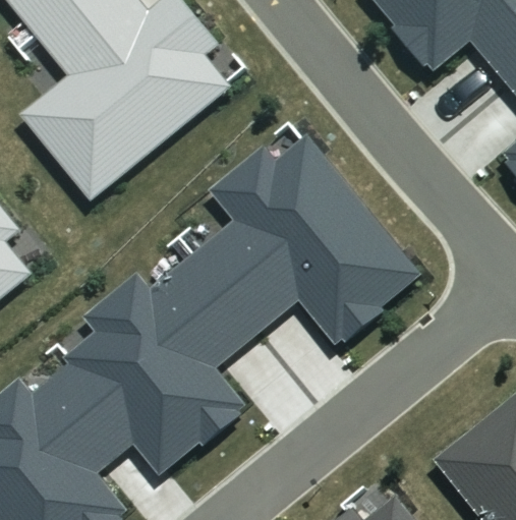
[(5,0),(35,36),(77,0),(5,0)]
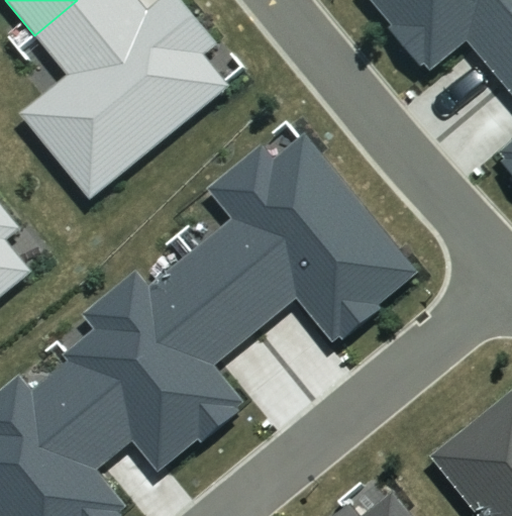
[(157,0),(145,9),(137,0),(77,0),(34,35),(67,74),(18,113),(89,200),(228,87),(202,55),(216,43),(181,0),(157,0)]
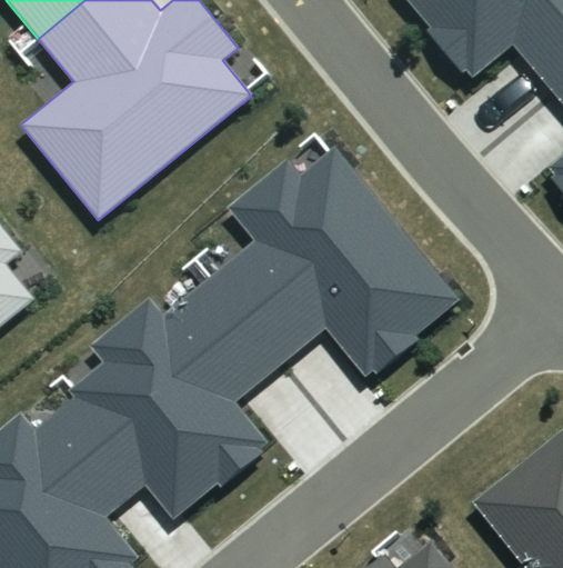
[(513,46),(553,91),(562,82),(562,0),(410,0),(431,25),(424,30),(460,72),(464,68),(473,79),(513,46)]
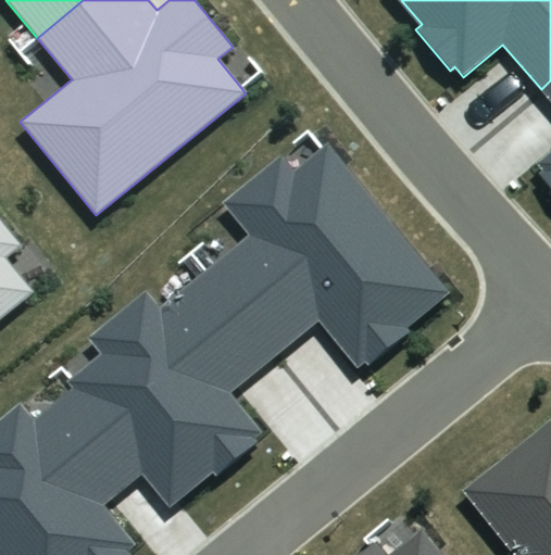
[(550,80),(541,89),(550,101),(550,150),(537,162),(543,171),(539,174),(550,188),(550,80)]
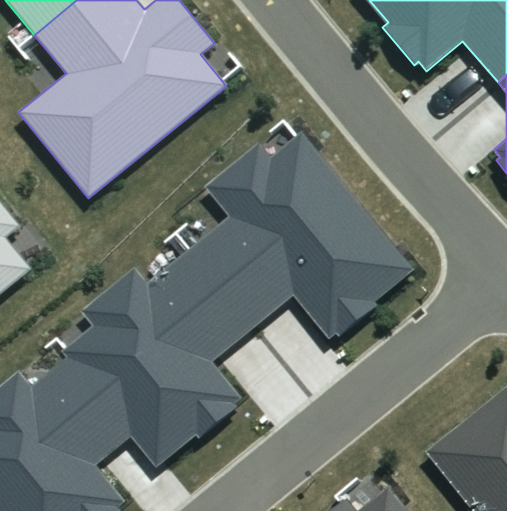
[(228,218),(187,251),(250,328),(293,294),(328,338),(335,332),(339,337),(377,307),(372,302),(412,270),(303,135),(272,160),(259,143),(204,187),(228,218)]
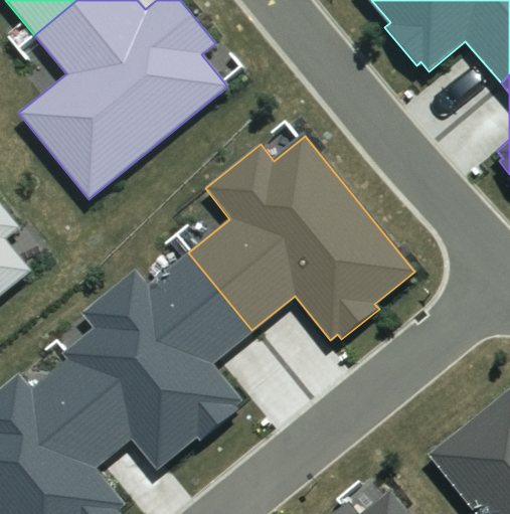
[(0,299),(32,274),(4,239),(18,228),(0,205),(0,299)]
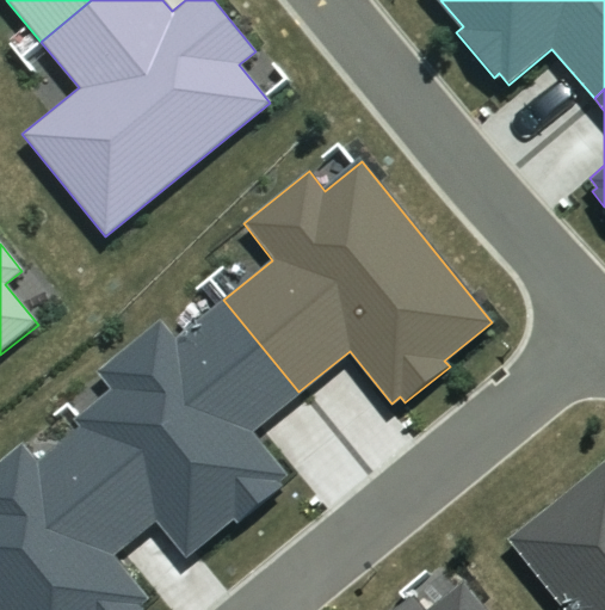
[(252,430),(298,392),(223,300),(174,339),(159,320),(96,371),(109,388),(72,419),(78,427),(155,522),(184,558),(233,518),(236,523),(284,485),(279,479),(286,473),(252,430)]
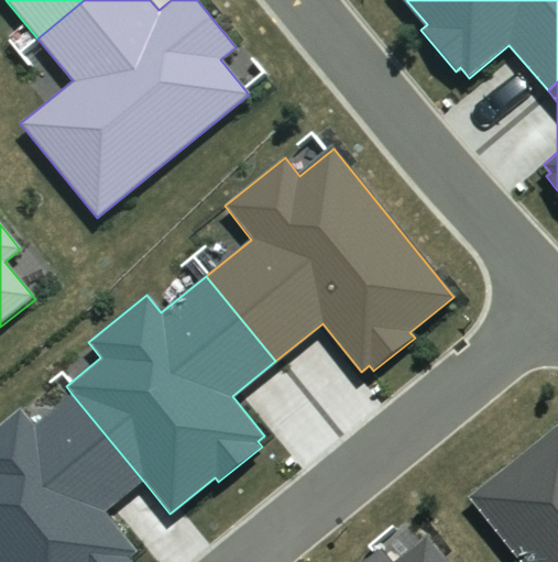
[(104,513),(143,481),(72,394),(33,425),(19,408),(0,422),(0,561),(131,561),(128,558),(135,551),(104,513)]
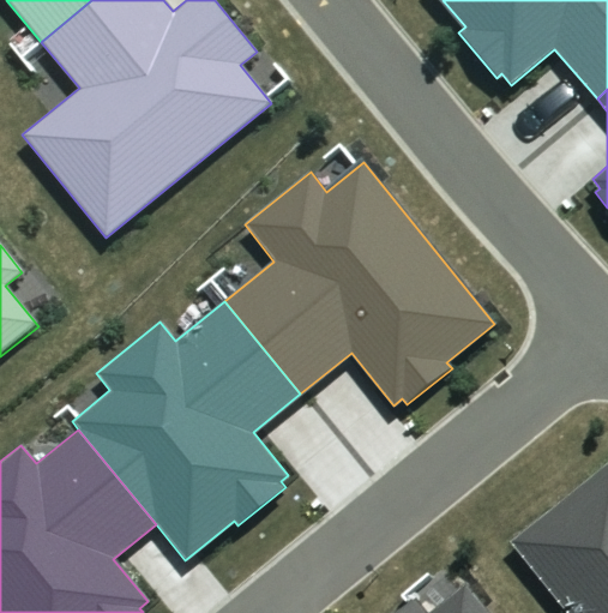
[(607,612),(607,463),(509,544),(565,612),(607,612)]
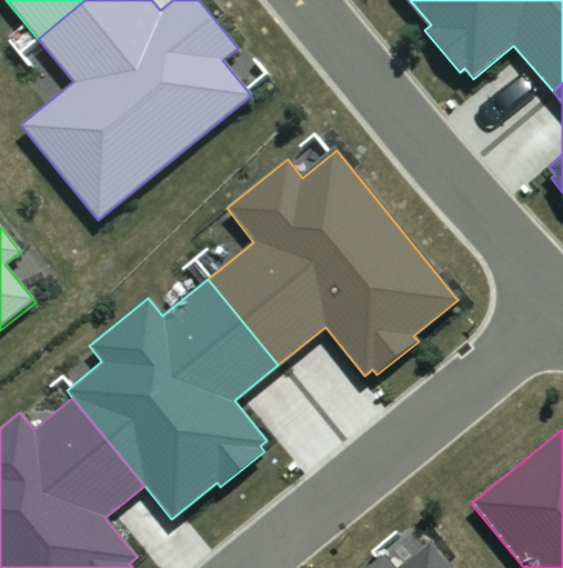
[(450,567),(431,544),(400,567),(393,567),(384,557),(370,567),(450,567)]
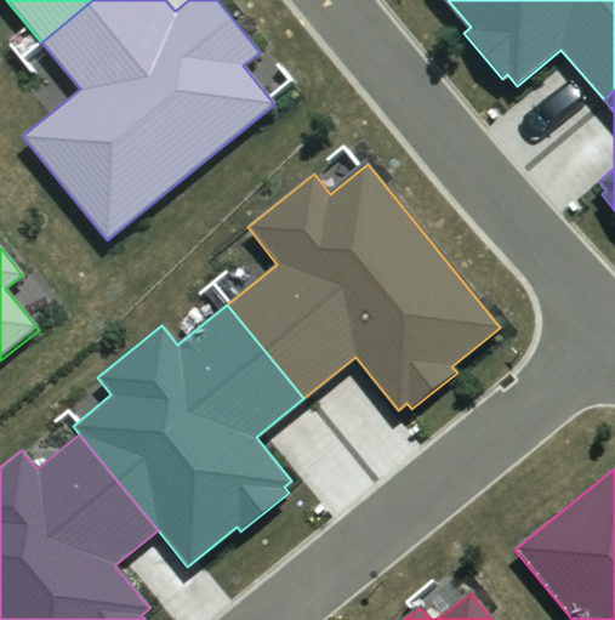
All buildings are outlined.
